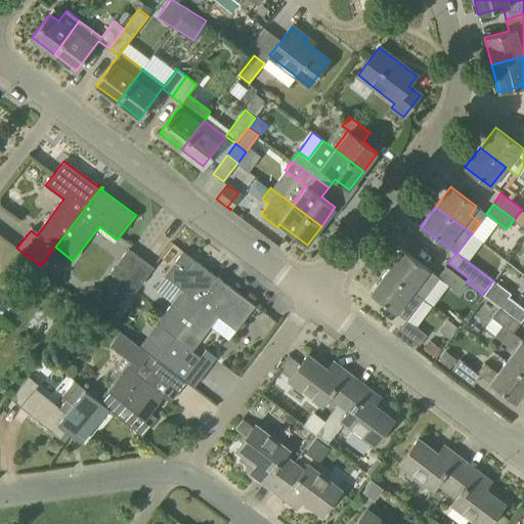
[(523,212),(521,210),(514,219),(523,226),(523,212)]
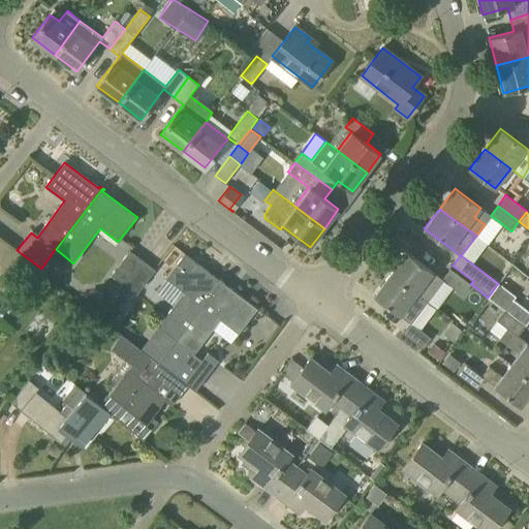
[(112,275),(124,284),(143,260),(130,251),(112,275)]
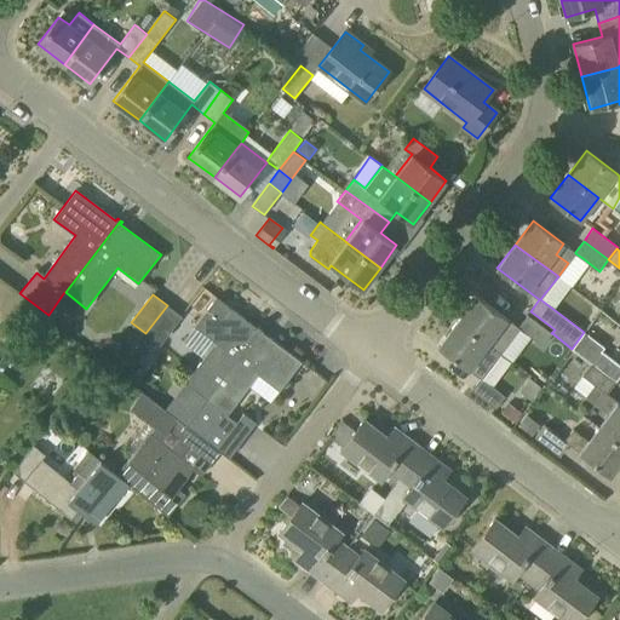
[(518,327),(507,319),(476,296),(458,321),(501,354),(521,328),(543,345),(552,333),(551,333),(527,315),(518,327)]
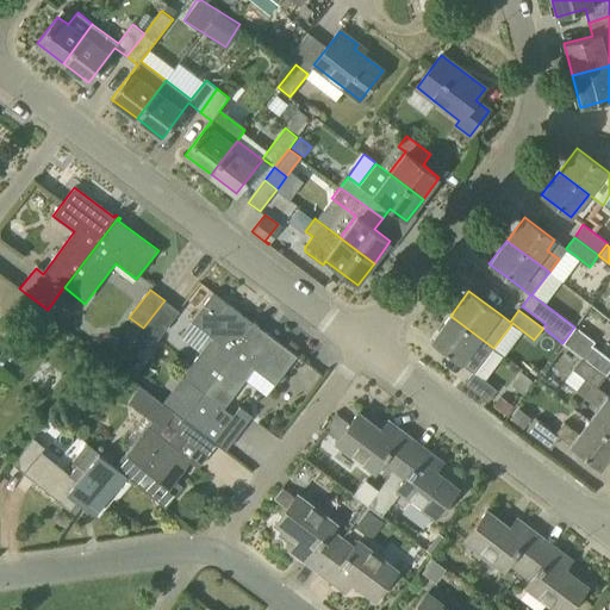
[(253,322),(213,292),(192,321),(212,337),(182,377),(203,392),(256,322),(254,319),(253,322)]
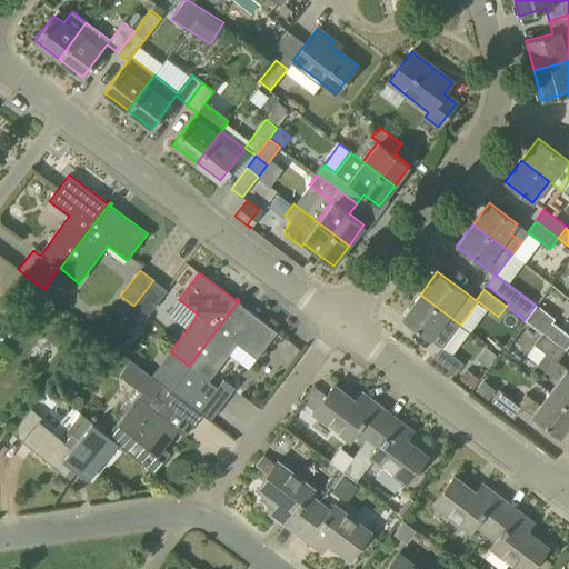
[(147,317),(167,290),(153,280),(133,306),(147,317)]
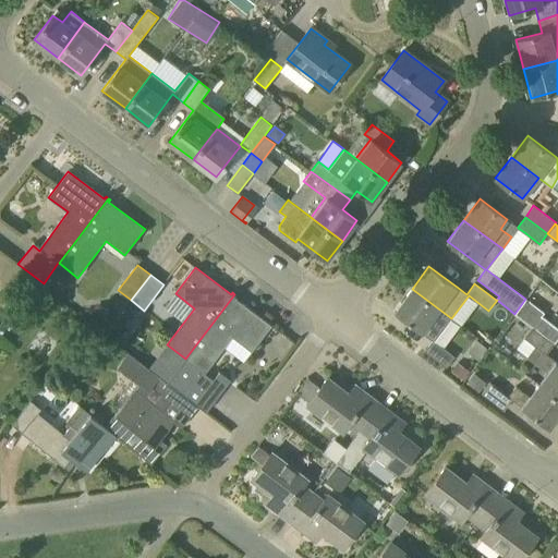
[(446,367),(455,356),(434,341),(451,318),(412,289),(395,312),(433,340),(424,351),(446,367)]
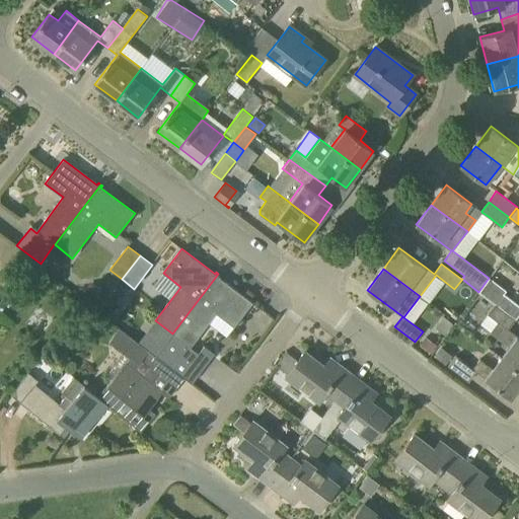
[(234,326),(252,302),(219,278),(220,276),(218,274),(172,334),(155,356),(166,364),(192,383),(214,354),(204,346),(199,354),(191,347),(216,313),(234,326)]
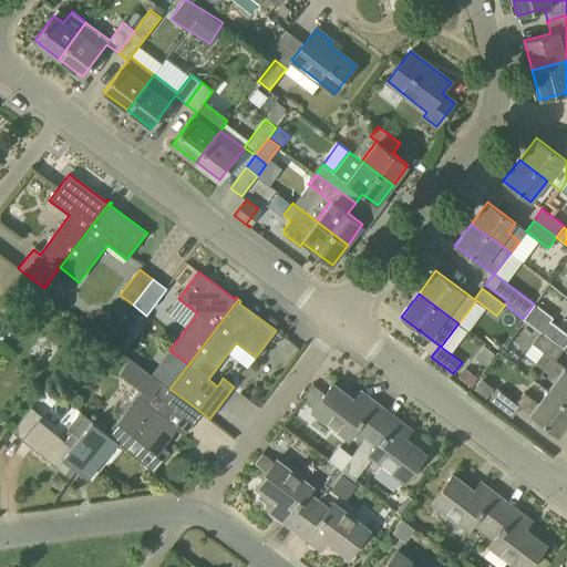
[(563,350),(566,343),(566,334),(549,321),(553,318),(534,303),(523,319),(540,332),(563,350)]
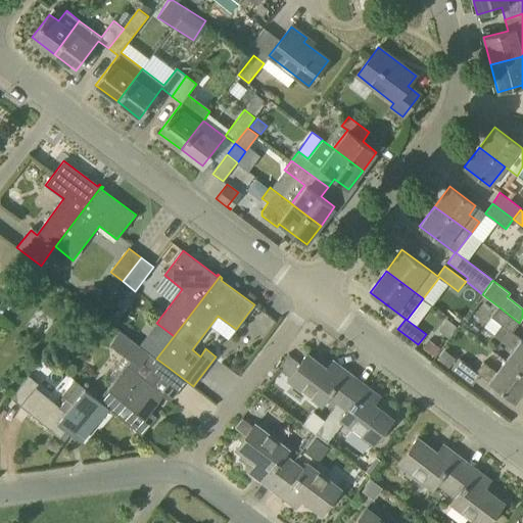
[(101,286),(88,287),(90,304),(103,303),(101,286)]
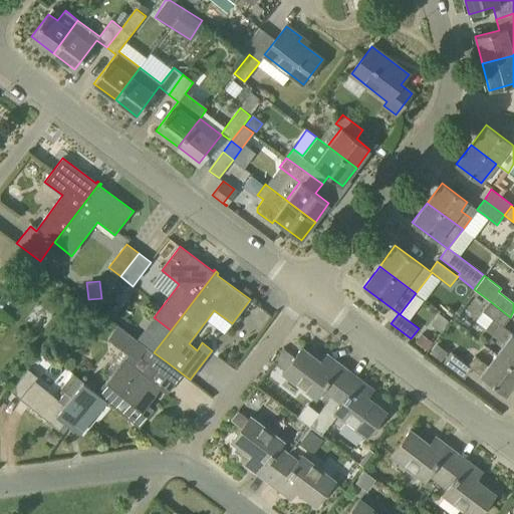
[(513,367),(513,334),(503,326),(510,317),(490,301),(483,311),(493,319),(486,328),(505,343),(496,354),(513,367)]
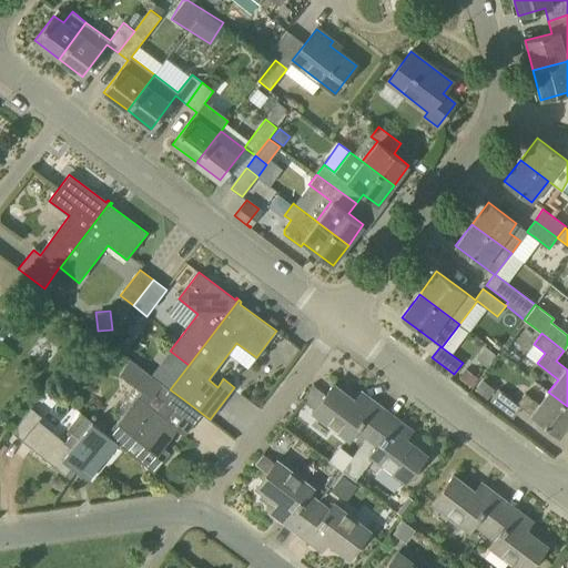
[(153,473),(170,453),(163,447),(179,428),(166,418),(182,398),(170,389),(130,359),(120,373),(137,386),(120,405),(120,409),(124,413),(107,434),(118,443),(153,473)]
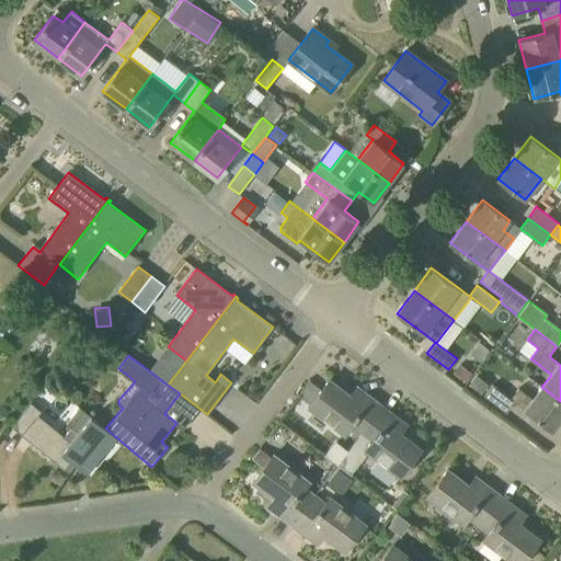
[(460,364),(454,374),(466,382),(472,373),(460,364)]
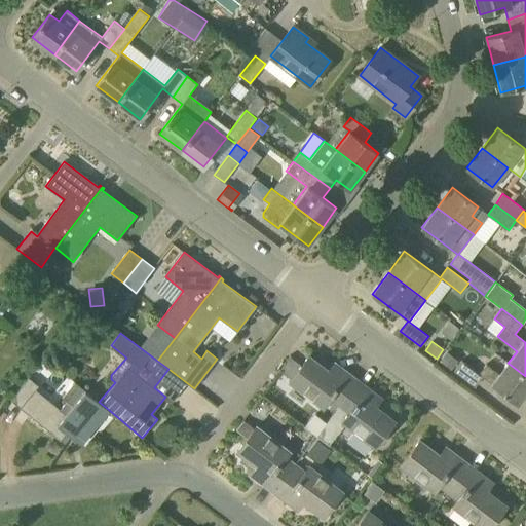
[(447,351),(440,361),(451,370),(458,360),(447,351)]
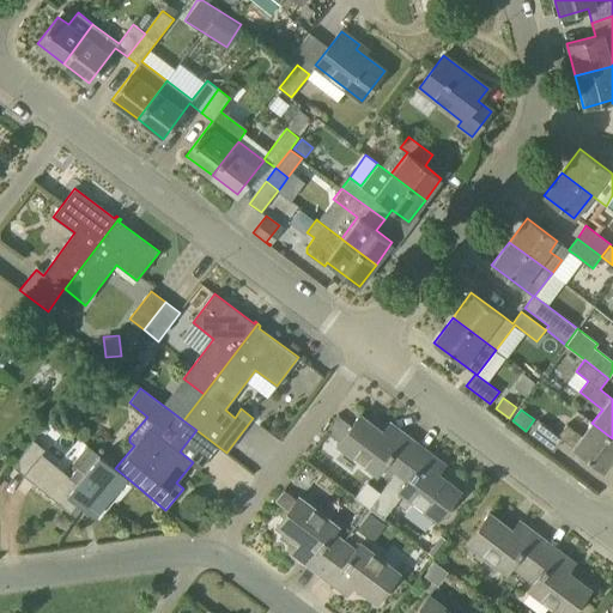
[(382,432),(359,416),(351,426),(339,416),(327,431),(340,441),(338,444),(377,474),(382,467),(393,475),(418,444),(389,423),(382,432)]
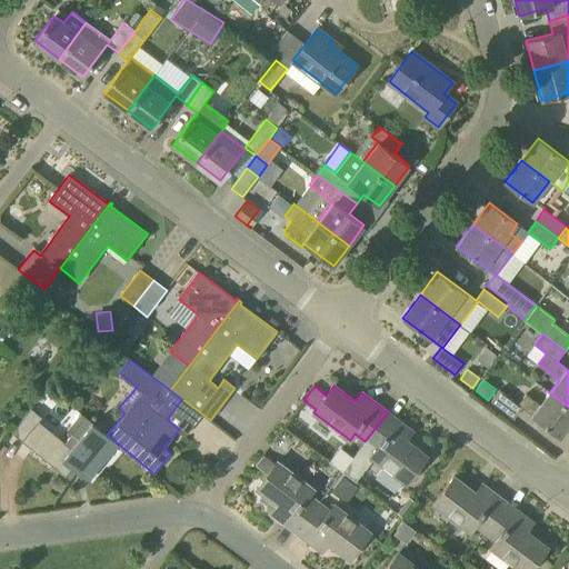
[(518,405),(500,390),(491,401),(513,419),(521,408),(560,437),(568,425),(568,407),(549,392),(540,405),(526,393),(518,405)]
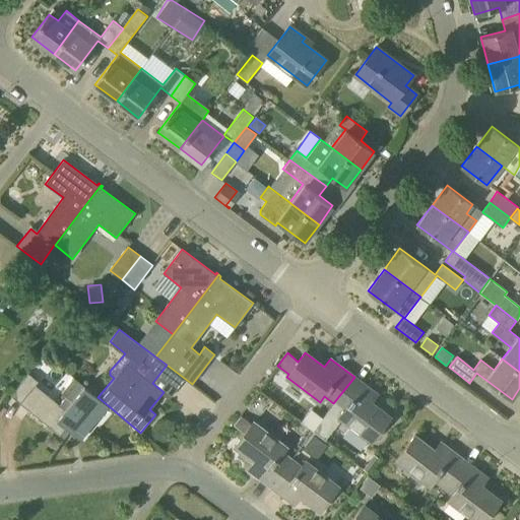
[(28,374),(23,380),(11,396),(60,436),(66,428),(80,440),(108,405),(98,397),(74,378),(62,392),(66,396),(60,405),(35,385),(38,381),(28,374)]
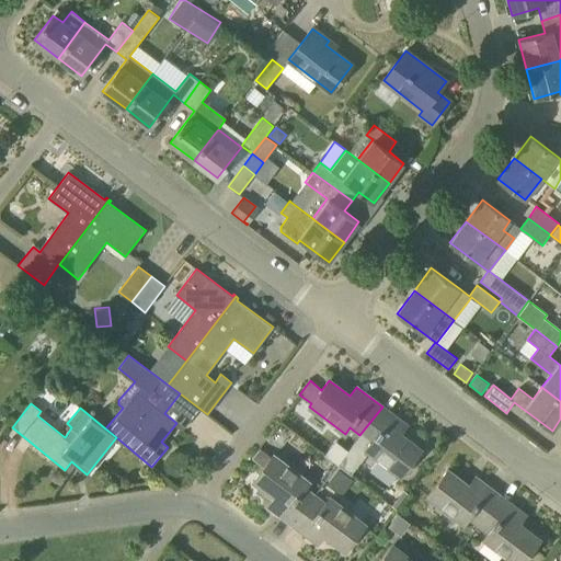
[(401,477),(421,450),(400,434),(407,425),(382,407),(359,435),(370,443),(365,449),(401,477)]
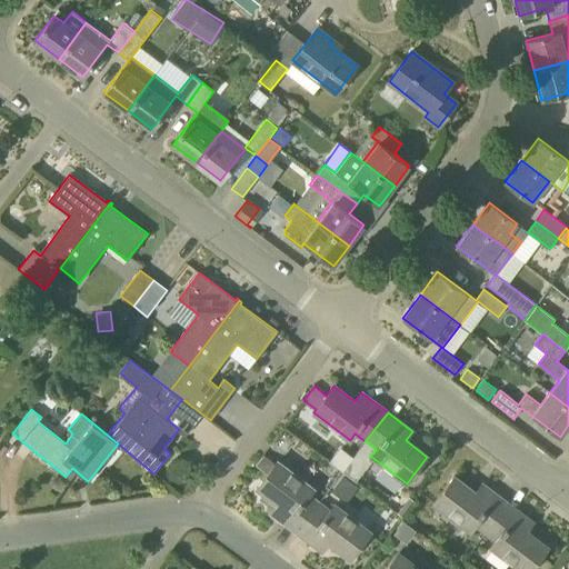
[(265,455),(256,466),(266,475),(275,463),(265,455)]
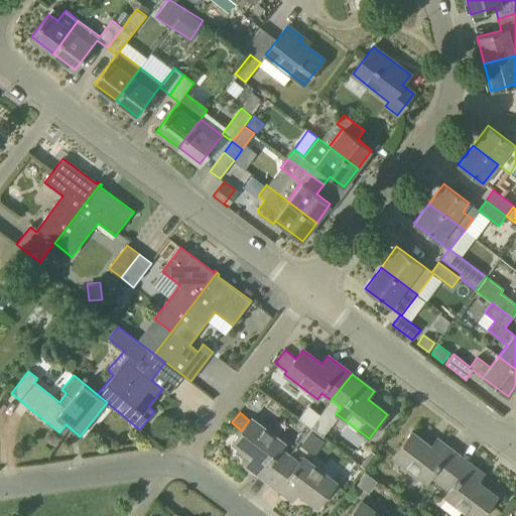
[(269,483),(289,457),(279,449),(284,443),(251,418),(249,420),(241,430),(233,442),(252,458),(246,466),(269,483)]
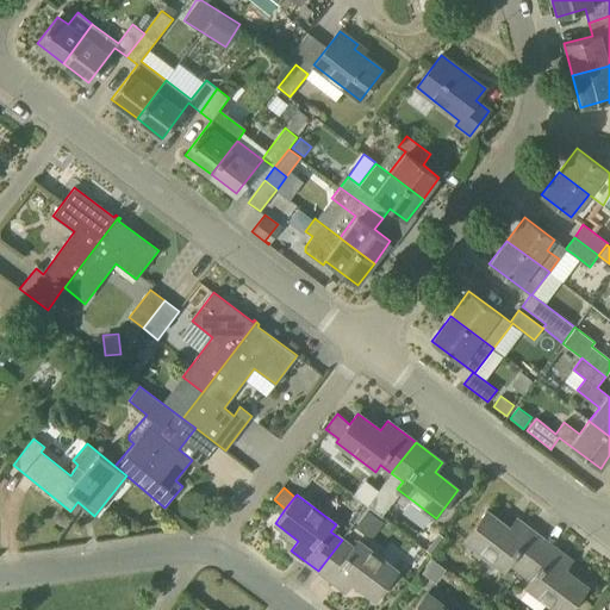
[(369,510),(355,527),(369,539),(384,522),(369,510)]
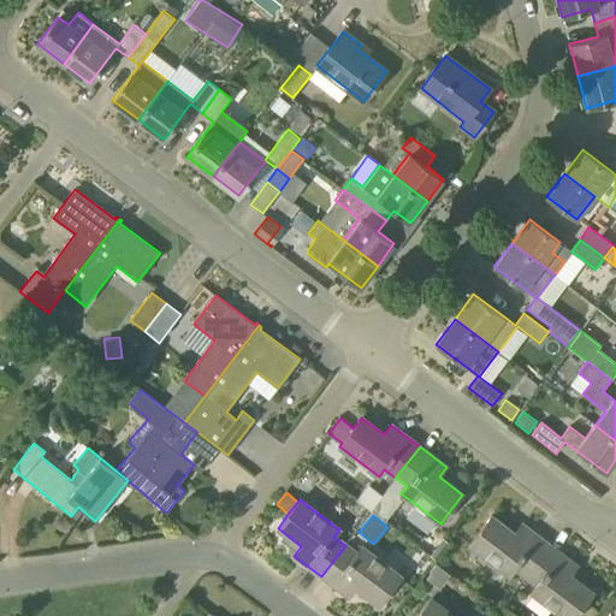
[(526,576),(550,545),(522,523),(515,533),(491,516),(469,545),(509,575),(515,568),(526,576)]
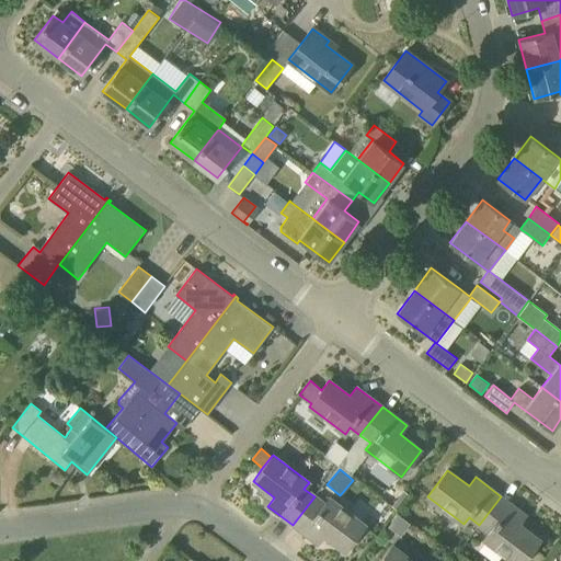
[(391,483),(381,496),(395,506),(404,493),(391,483)]
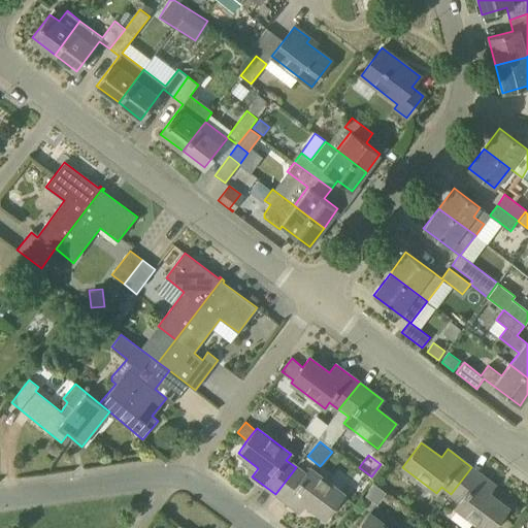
[(305,474),(296,467),(275,494),(299,512),(305,503),(325,519),(343,494),(309,468),(305,474)]
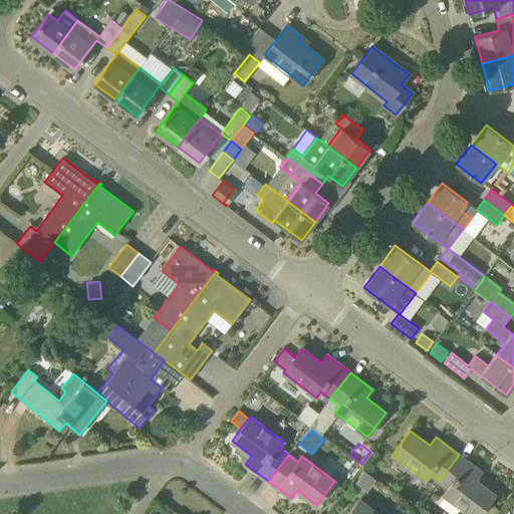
[(470,513),(480,513),(495,495),(476,480),(482,472),(459,455),(439,481),(448,488),(444,494),(470,513)]
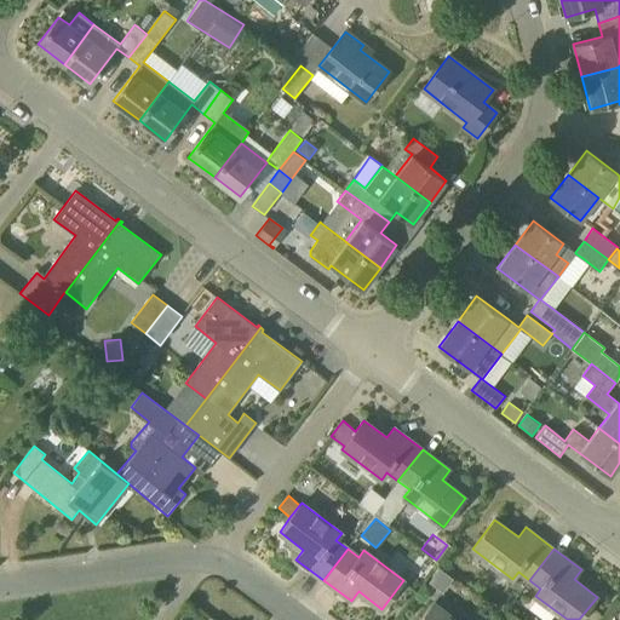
[(438,567),(428,581),(442,593),(453,579),(438,567)]
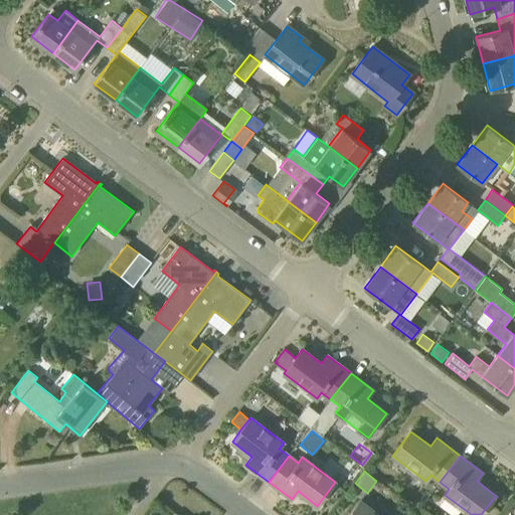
[(378,514),(360,501),(348,514),(378,514)]
